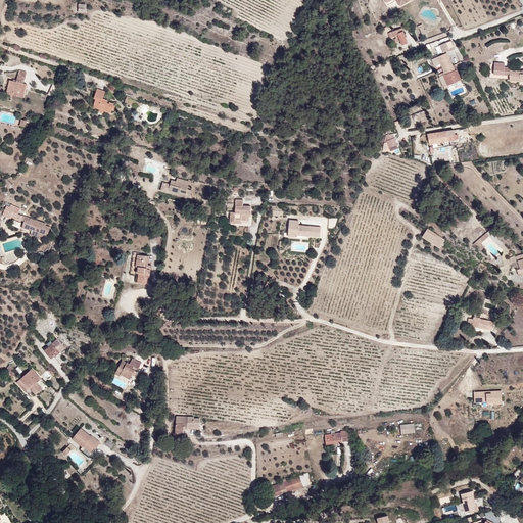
[(87,14),(89,4),(82,2),(80,12),(87,14)]
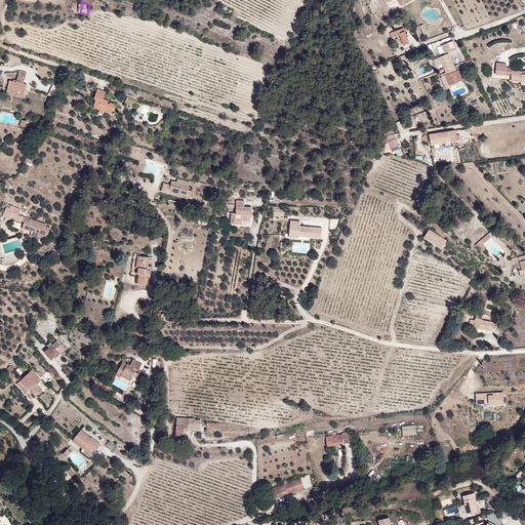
[(423,24),(419,26),(423,36),(429,33),(423,24)]
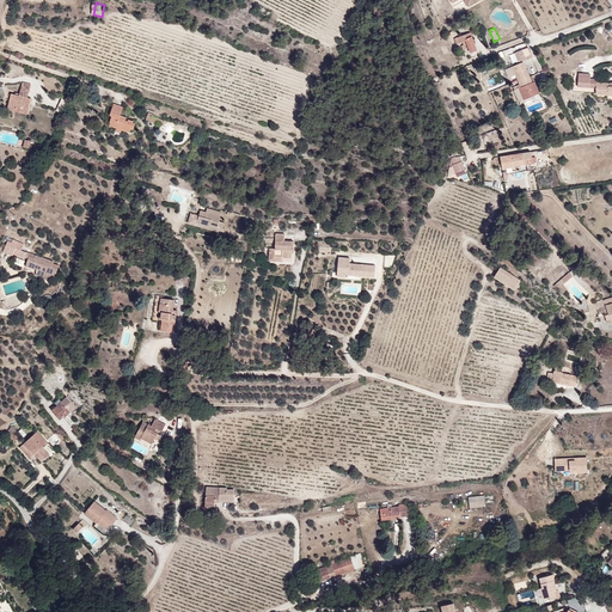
[(475,50),(467,32),(452,38),(454,44),(463,41),(467,53),(475,50)]
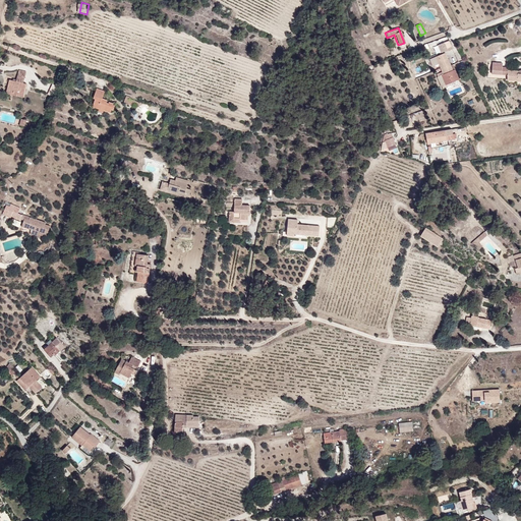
[(454,46),(451,40),(445,42),(446,45),(448,45),(449,48),(454,46)]
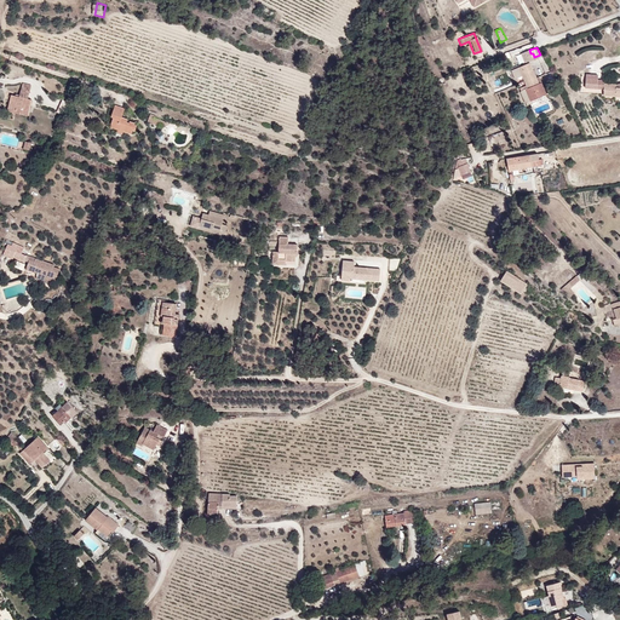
[(518,53),(510,58),(515,65),(523,61),(518,53)]
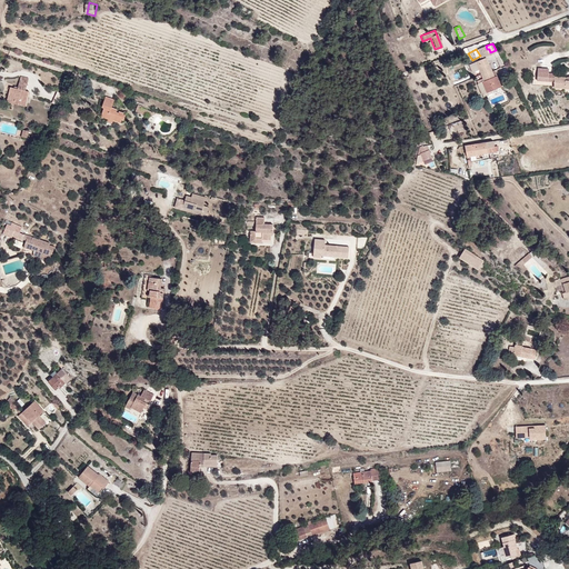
[(493,69),(488,57),(479,60),(481,68),(483,73),(493,69)]
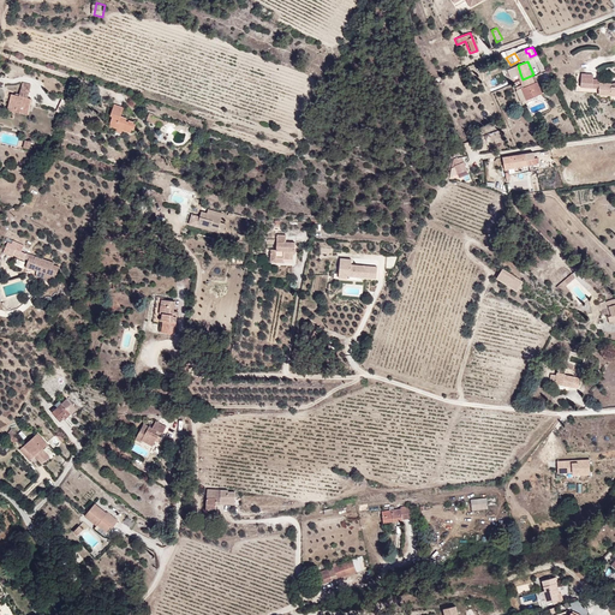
[(533,75),(523,79),(525,83),(525,85),(519,89),(524,102),(531,100),(530,97),(543,93),(539,83),(537,83),(535,76),(533,75)]
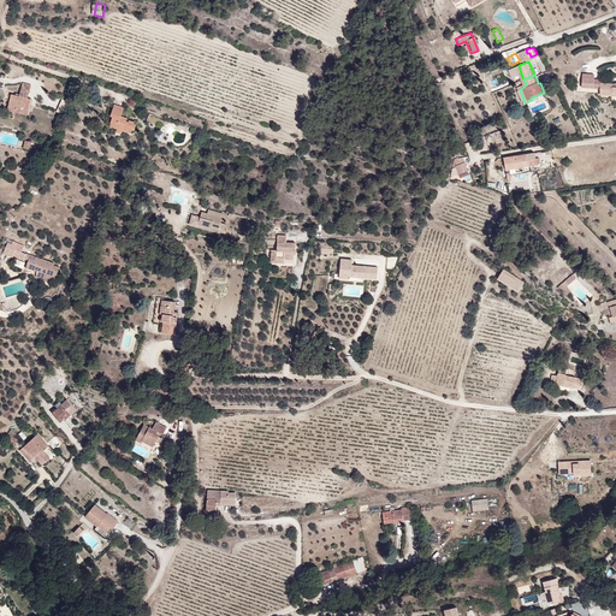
[(615,87),(610,87),(611,83),(599,82),(599,80),(593,80),(593,75),(582,75),(582,88),(599,89),(599,95),(615,96),(615,87)]
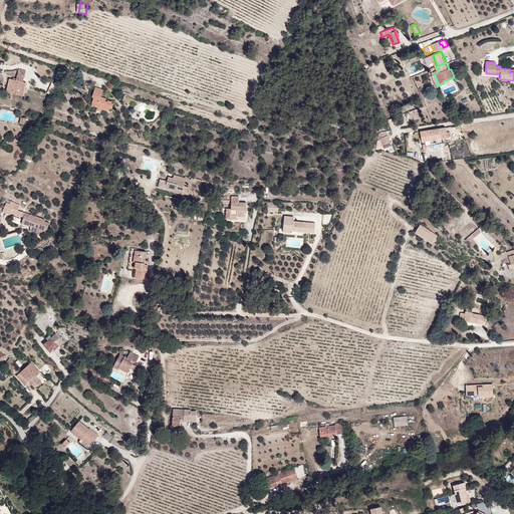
[(24,96),(30,84),(23,81),(17,77),(13,75),(7,87),(24,96)]
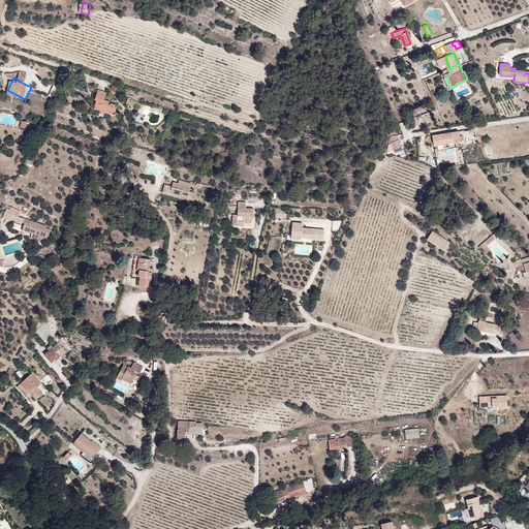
[(61,87),(55,84),(50,95),(56,97),(61,87)]
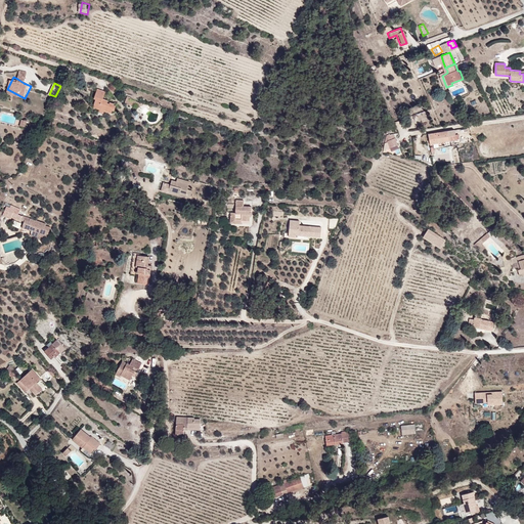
[(119,106),(116,105),(117,102),(112,101),(111,103),(108,102),(110,98),(105,97),(106,94),(97,92),(96,95),(99,97),(98,99),(95,107),(114,114),(115,112),(117,112),(119,106)]
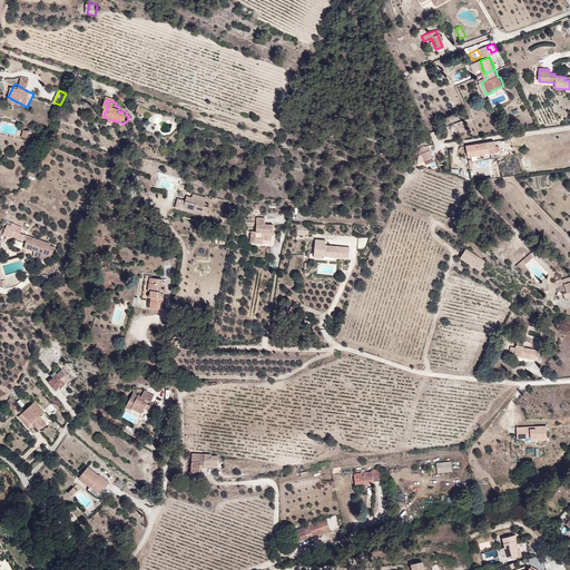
[(146,114),(148,107),(141,105),(138,111),(146,114)]
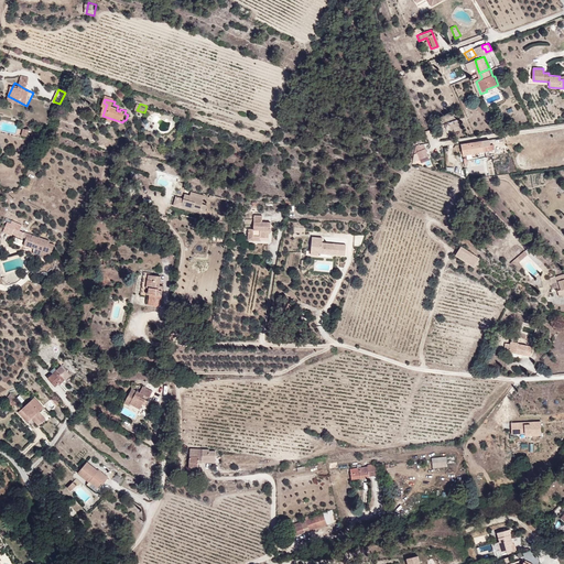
[(153,116),(155,109),(147,106),(144,112),(153,116)]
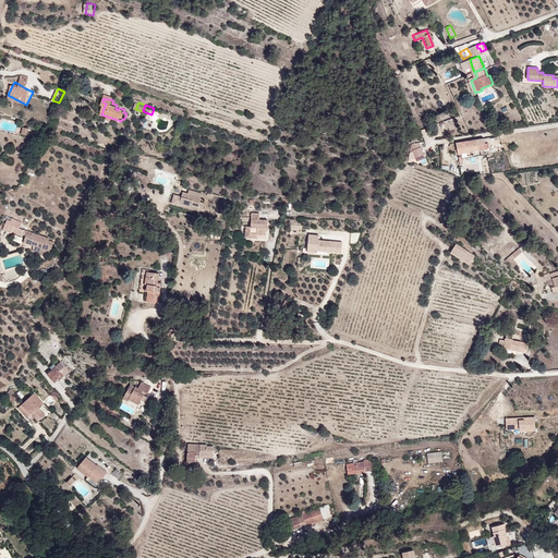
[(485,135),(457,140),(460,157),(464,156),(463,153),(473,150),(473,147),(490,145),(489,140),(486,140),(485,135)]
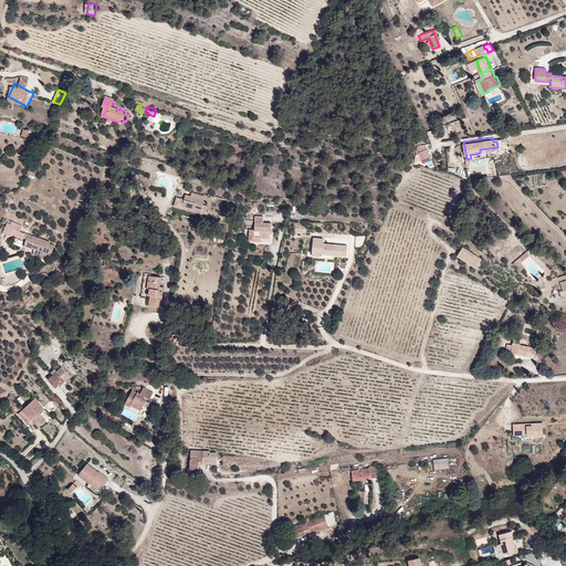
[(423,157),(431,154),(426,142),(418,145),(423,157)]
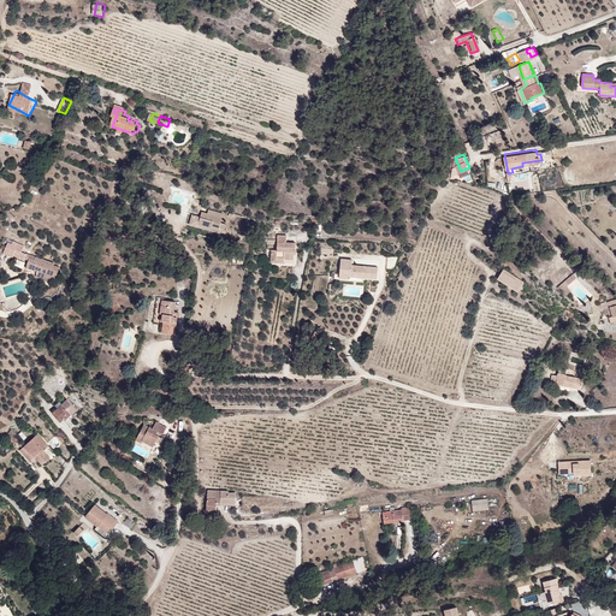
[(535,177),(528,178),(529,193),(538,191),(535,177)]
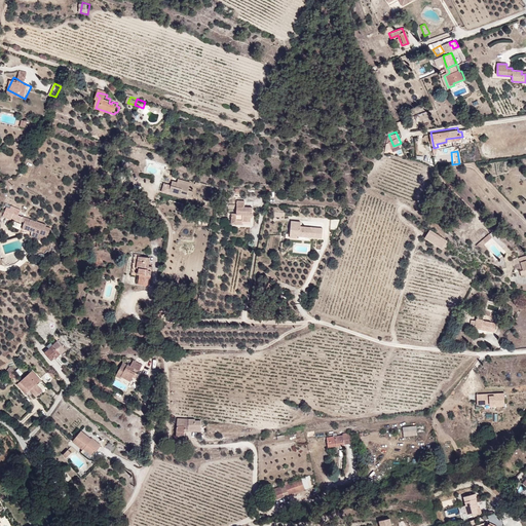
[(368,179),(371,172),(366,170),(363,176),(368,179)]
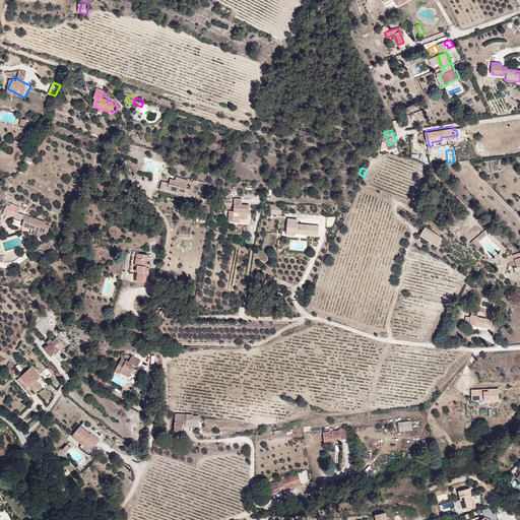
[(172,172),(168,186),(178,189),(179,188),(185,190),(189,176),(177,172),(177,173),(172,172)]
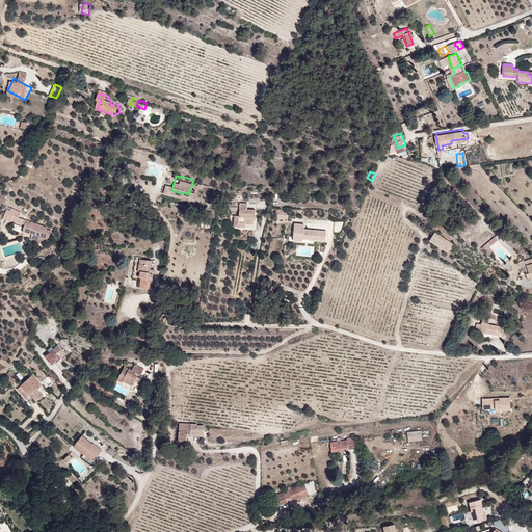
[(258,216),(259,207),(250,206),(250,200),(243,200),(242,213),(238,212),(237,223),(248,223),(248,220),(254,220),(254,216),(258,216)]
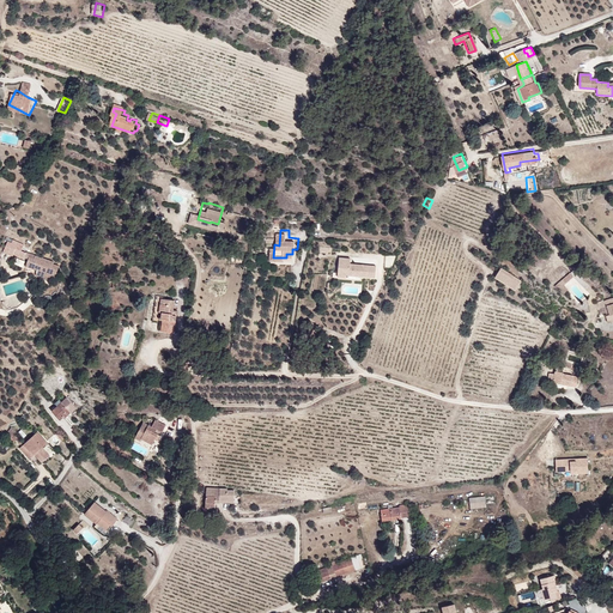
[(23,248),(25,242),(14,237),(12,240),(8,238),(4,249),(12,254),(13,252),(23,256),(26,249),(23,248)]
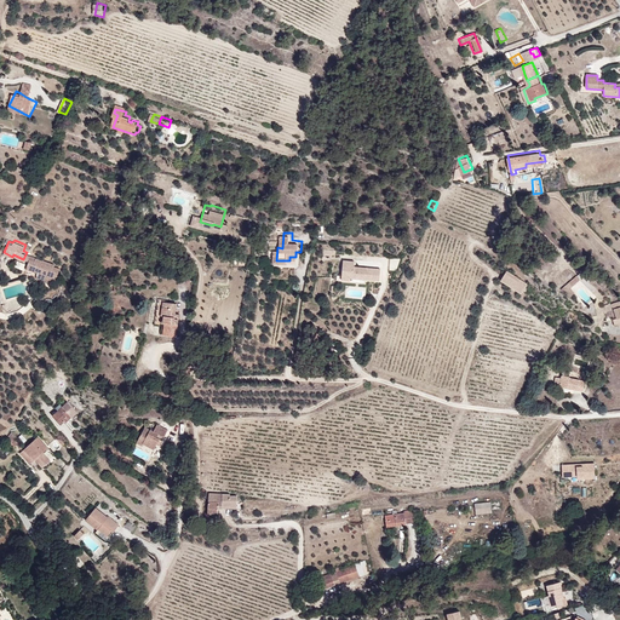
[(55,262),(28,252),(26,258),(29,259),(27,267),(39,271),(38,276),(51,281),(52,277),(56,279),(61,265),(53,264),(55,262)]
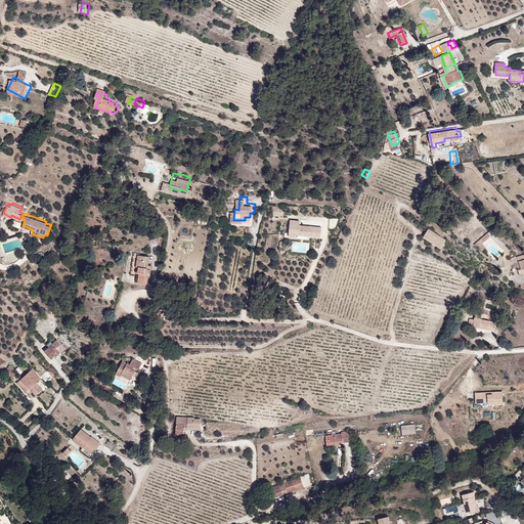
[(299,234),(299,232),(299,230),(312,230),(311,233),(324,233),(324,223),(315,223),(315,224),(312,224),(312,222),(302,222),(302,218),(293,217),(292,234),(299,234)]
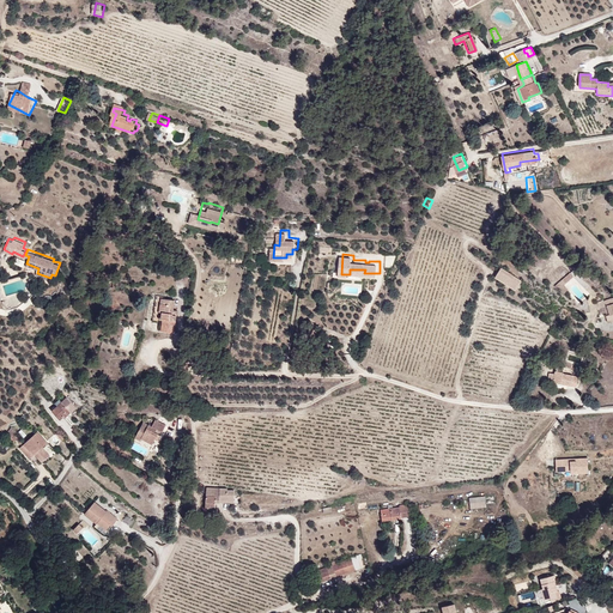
[(384,267),(393,268),(395,256),(387,255),(384,267)]
